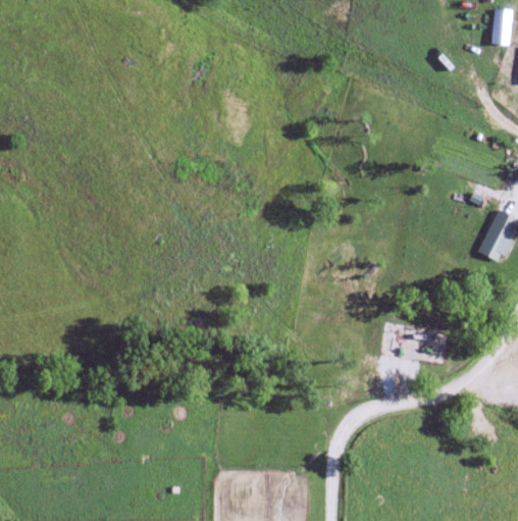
[(471,23),(474,9),(463,6),(460,21),(471,23)]
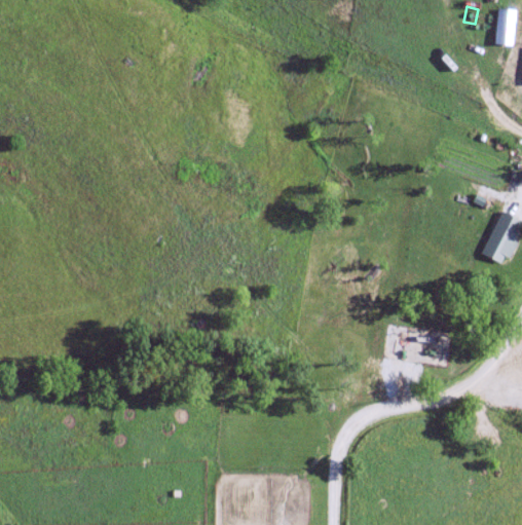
[(517,9),(499,8),(495,43),(513,45),(517,9)]
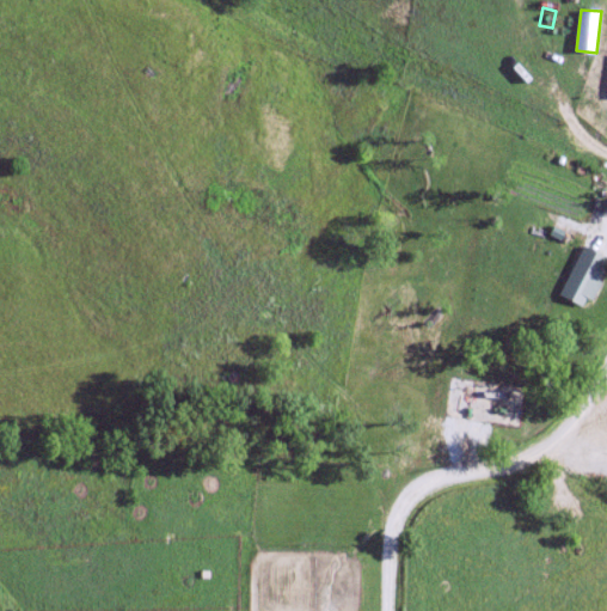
[(584,114),(578,127),(596,134),(601,121),(584,114)]
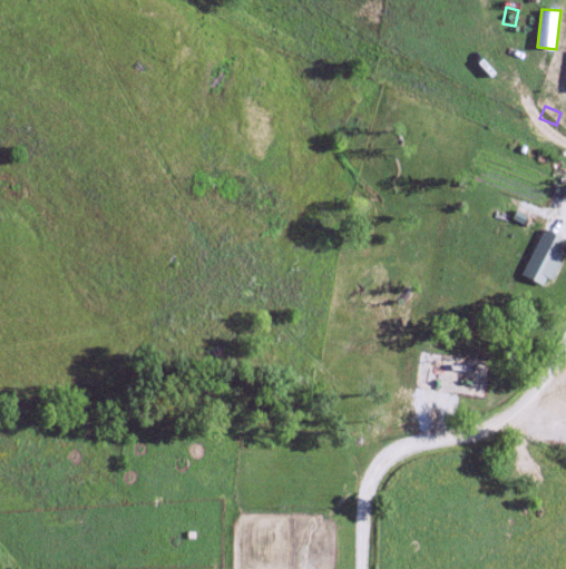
[(416,388),(477,395),(481,359),(420,351),(416,388)]
